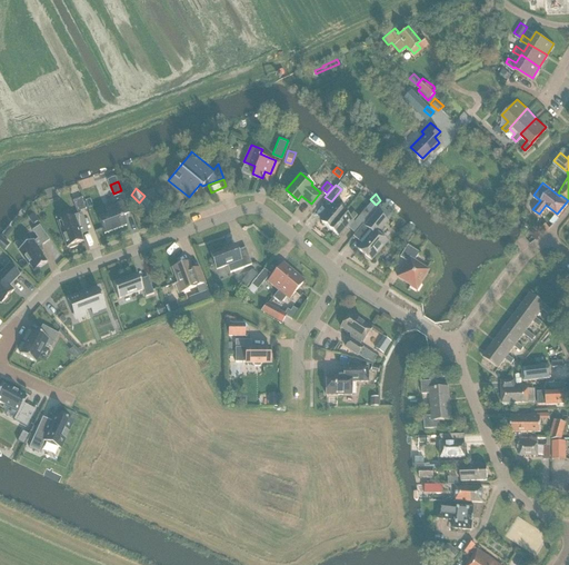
[(86,206),(81,195),(75,198),(79,208),(82,207),(86,206)]
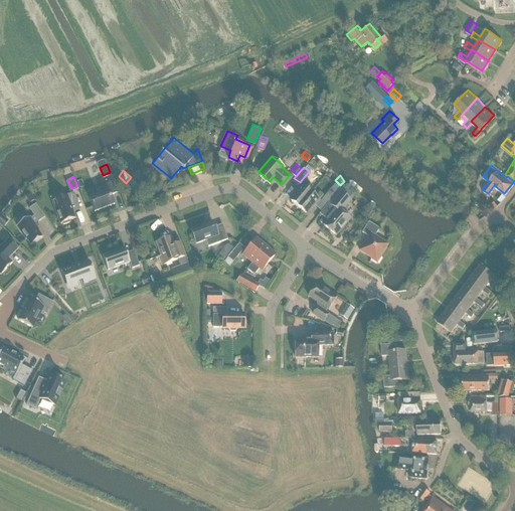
[(298,204),(311,189),(306,185),(310,180),(306,177),(291,195),(291,198),(298,204)]
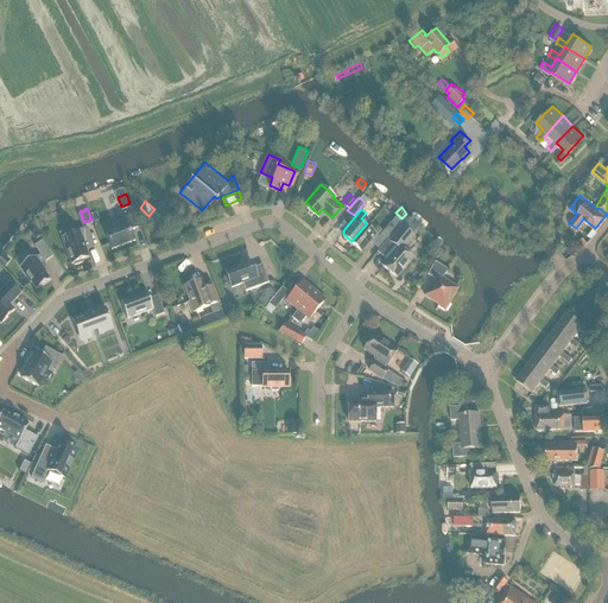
[(128,221),(105,229),(112,246),(134,237),(131,227),(138,224),(132,211),(125,214),(128,221)]
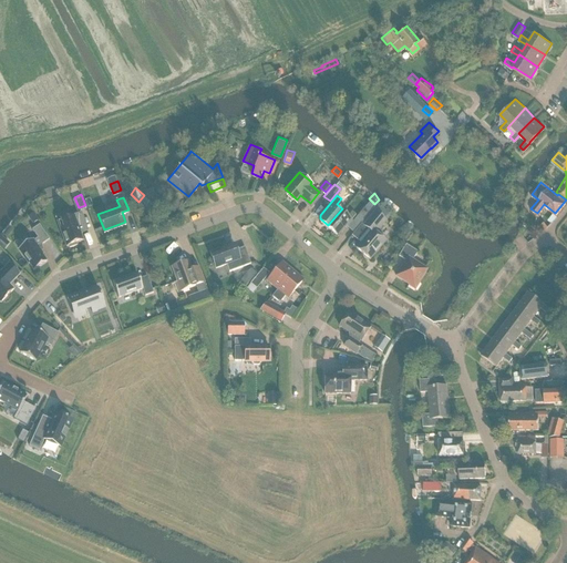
[(348,214),(342,208),(328,225),(336,232),(339,232),(347,223),(353,229),(374,206),(368,201),(353,217),(351,216),(356,212),(352,208),(348,214)]
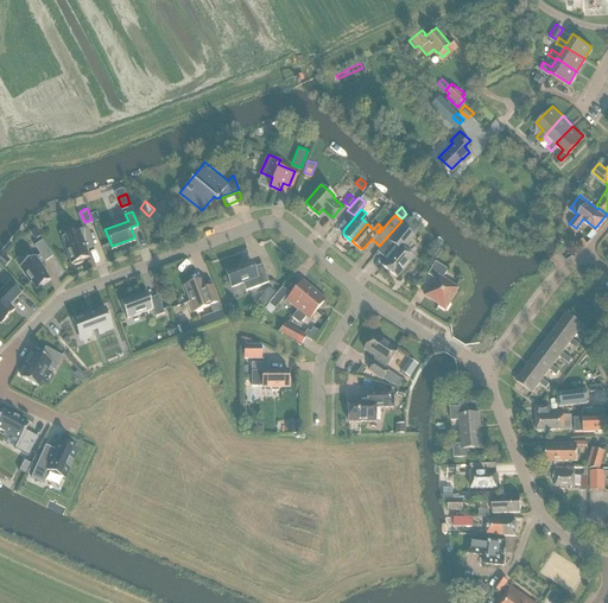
[(30,229),(35,236),(42,232),(36,224),(30,229)]
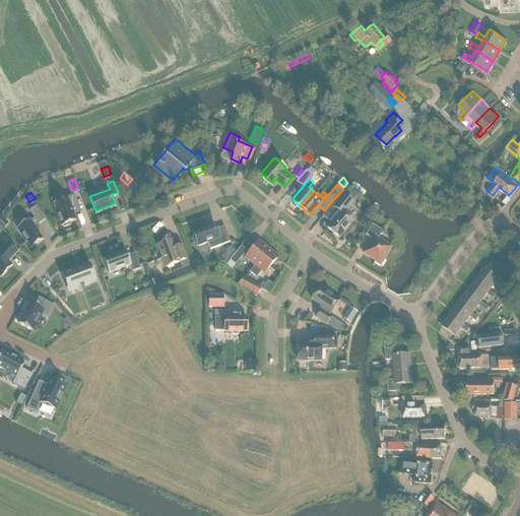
[(74,192),(52,200),(61,223),(63,222),(64,223),(70,221),(69,219),(76,217),(73,211),(80,208),(74,192)]
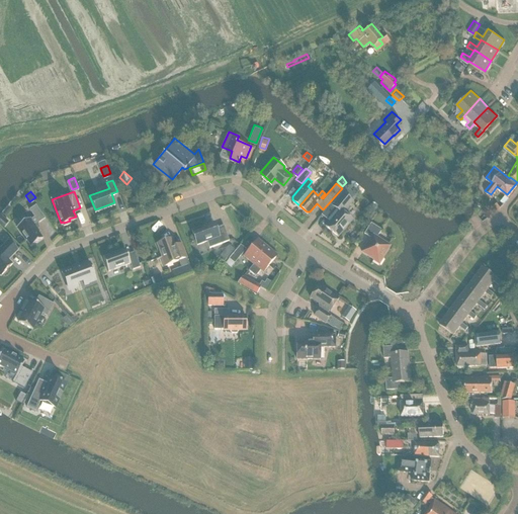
[(343,191),(332,203),(326,210),(332,216),(326,224),(338,234),(352,218),(343,209),(352,199),(343,191)]
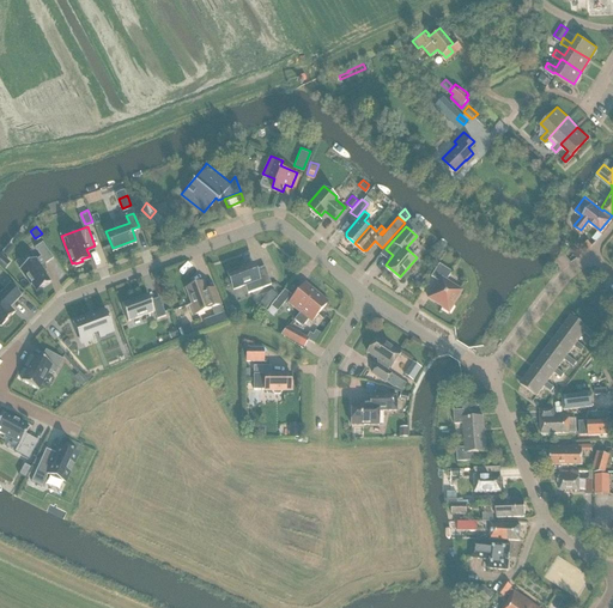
[(577,245),(582,250),(592,242),(588,237),(577,245)]
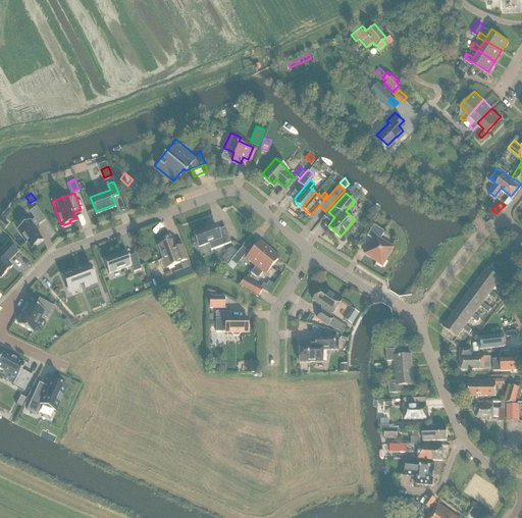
[(16,226),(25,240),(27,240),(31,246),(43,238),(36,227),(37,227),(34,223),(38,220),(39,221),(45,217),(36,204),(30,208),(35,216),(31,218),(31,217),(16,226)]
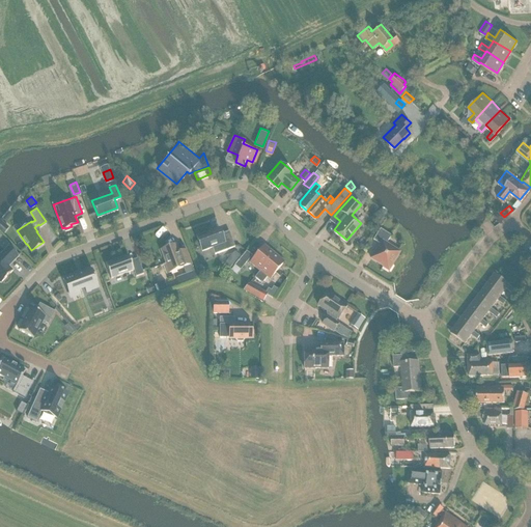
[(1,219),(0,219),(0,227),(3,230),(8,224),(1,219)]
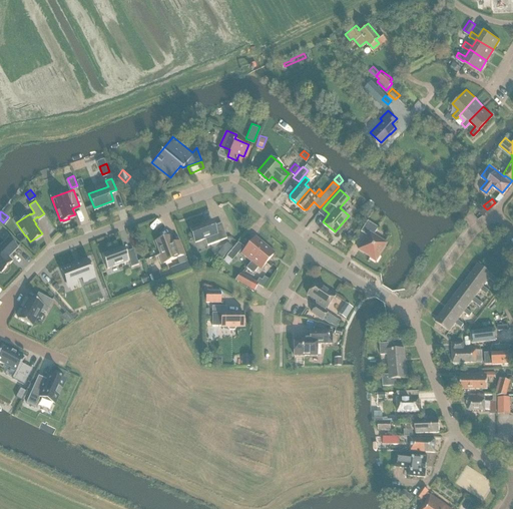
[(189,225),(195,239),(204,235),(207,242),(226,235),(221,220),(213,223),(211,217),(189,225)]
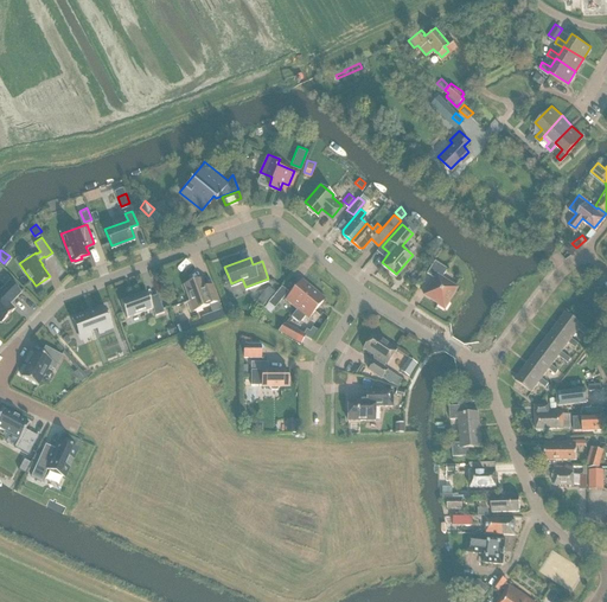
[(447,266),(434,257),(427,270),(434,275),(423,292),(438,301),(436,302),(445,307),(449,300),(447,299),(457,285),(441,275),(447,266)]
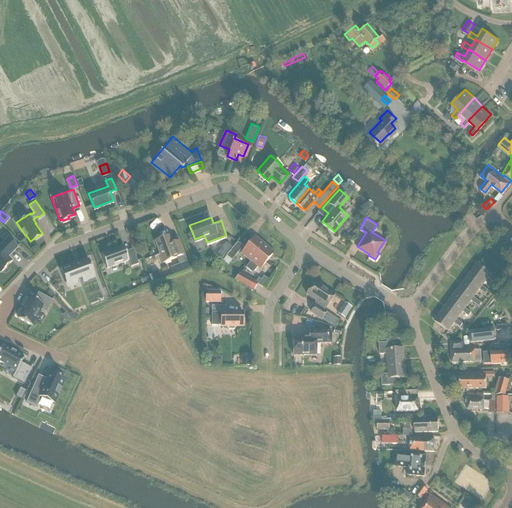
[(172,240),(169,233),(155,238),(160,251),(157,252),(160,261),(177,255),(179,261),(187,258),(179,238),(172,240)]
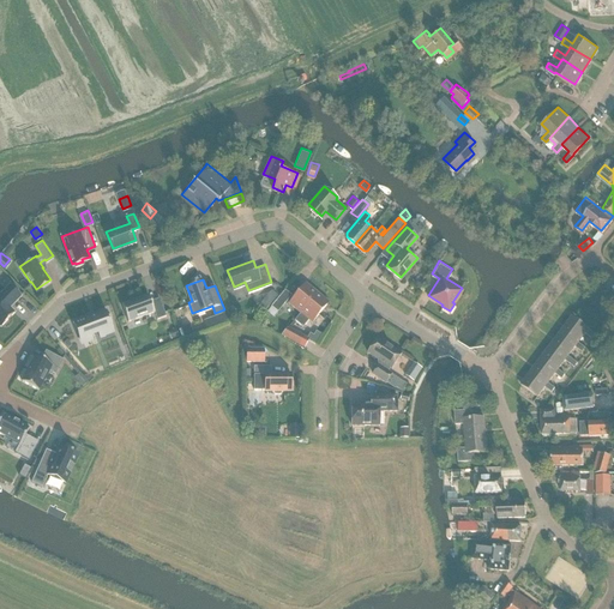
[(301,309),(317,290),(306,281),(289,300),(301,309)]
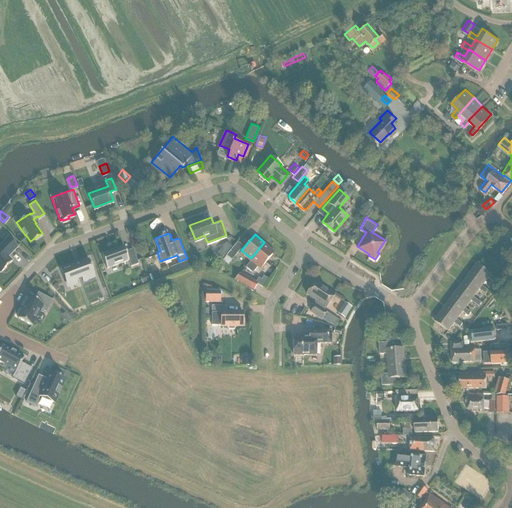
[(0,269),(0,270),(12,258),(7,253),(10,250),(11,251),(17,244),(8,235),(0,243),(0,269)]
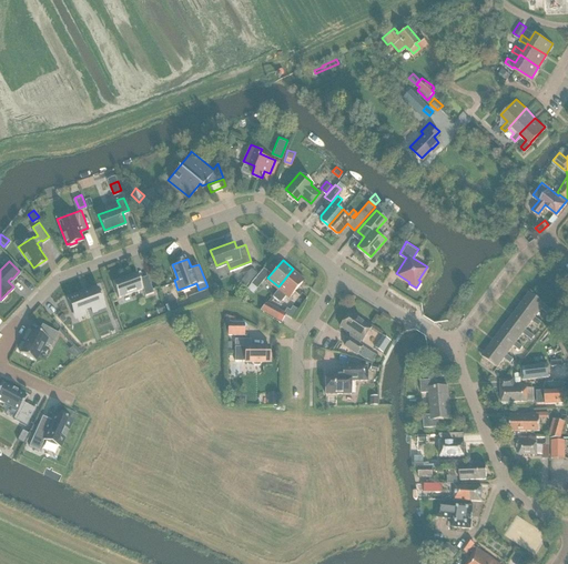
[(270,270),(264,265),(251,281),(256,285),(270,270)]
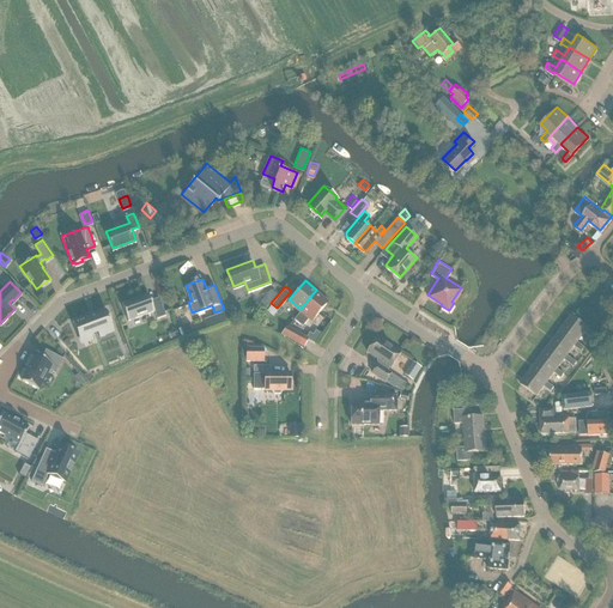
[(271,287),(267,292),(273,297),(277,292),(271,287)]
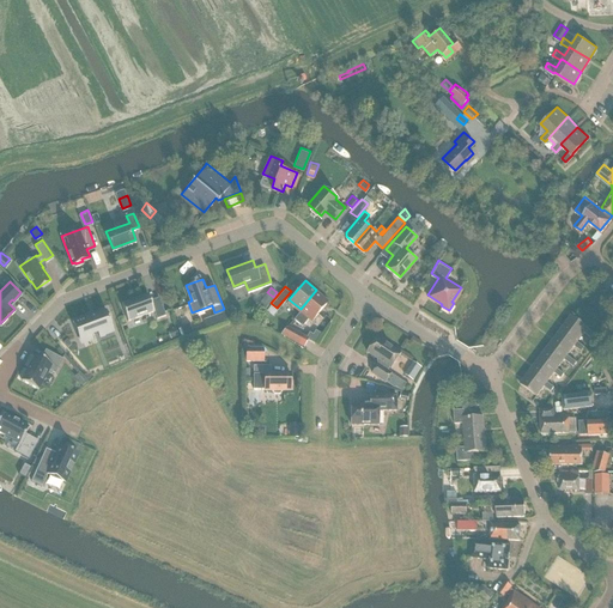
[(316,290),(301,309),(311,318),(328,299),(316,290)]
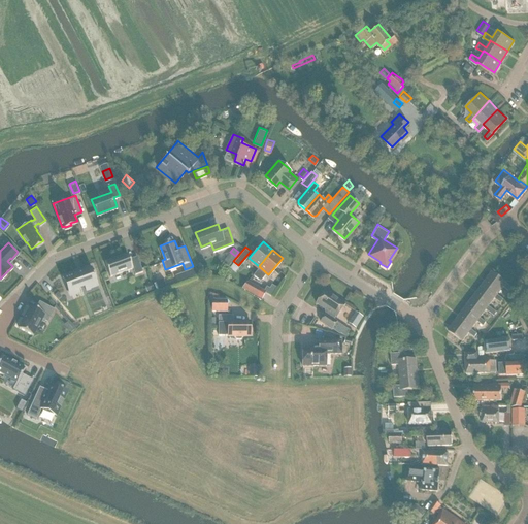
[(110,273),(133,265),(135,272),(142,269),(137,254),(130,257),(128,251),(104,259),(110,273)]
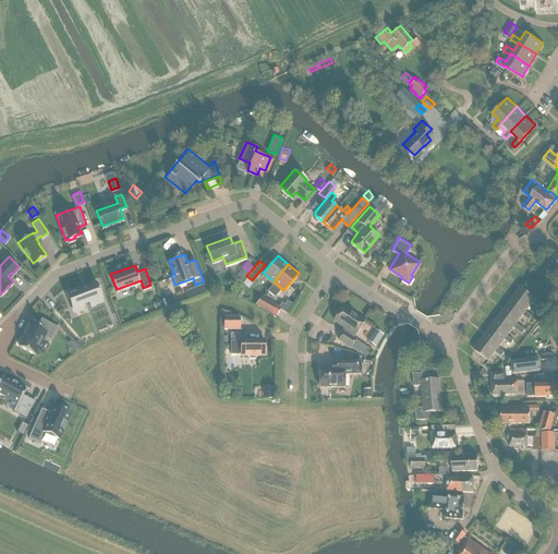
[(238,271),(245,277),(249,273),(242,266),(238,271)]
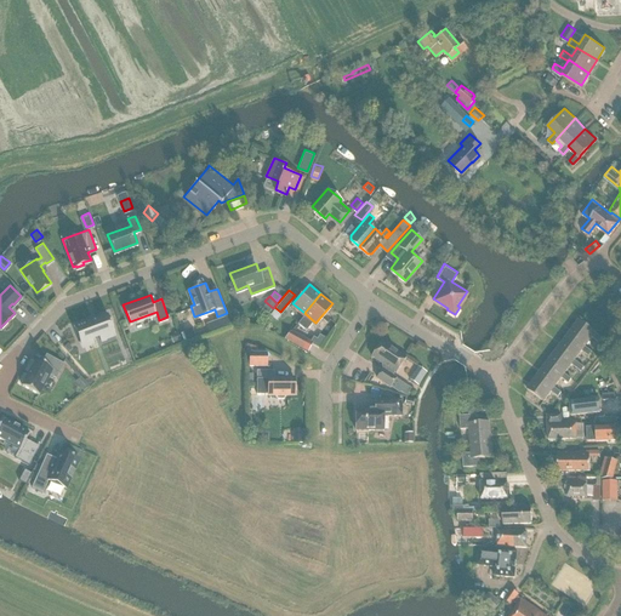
[(109,320),(107,312),(74,324),(79,334),(80,332),(84,343),(93,340),(92,336),(113,329),(110,321),(112,321),(112,319),(109,320)]
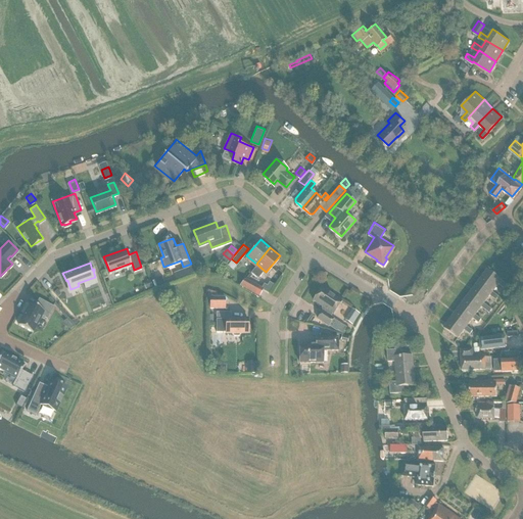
[(478,279),(492,289),(498,281),(504,285),(507,282),(501,278),(501,277),(487,267),(478,279)]
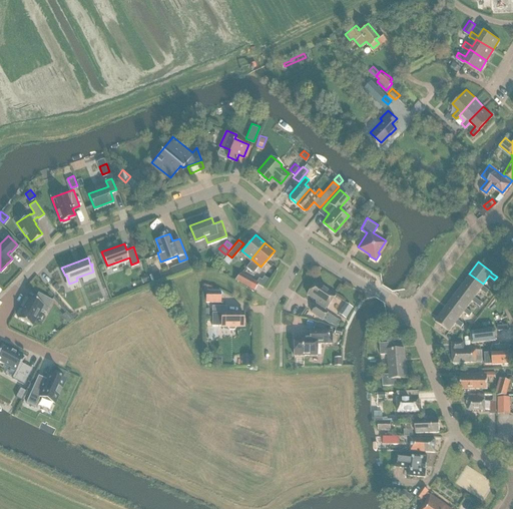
[(161,276),(158,268),(151,271),(154,279),(161,276)]
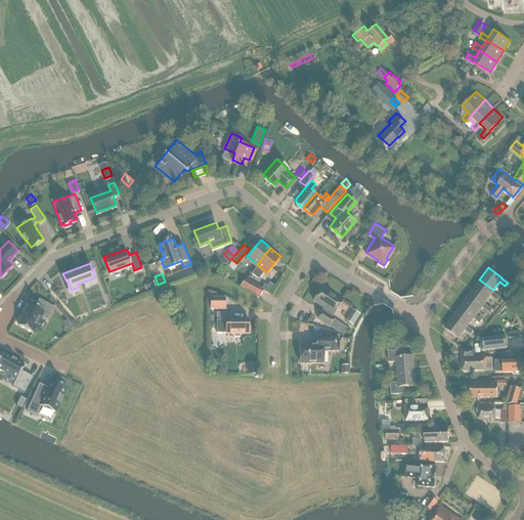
[(260,284),(246,276),(239,284),(255,292),(260,284)]
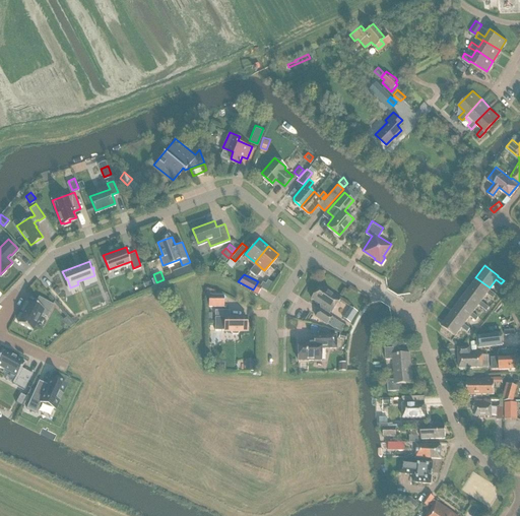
[(142,278),(144,284),(151,282),(149,276),(142,278)]
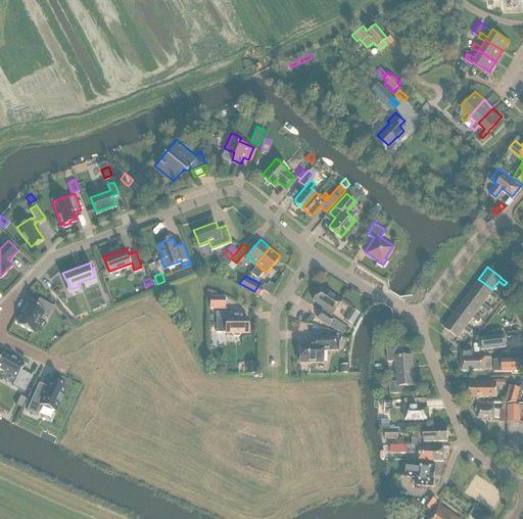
[(470,290),(483,300),(489,292),(495,297),(498,293),(492,289),(478,279),(470,290)]
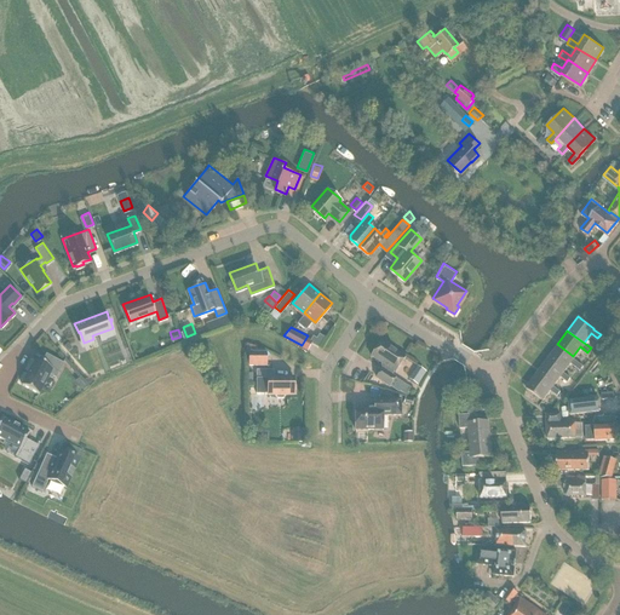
[(384,340),(380,338),(371,352),(385,362),(383,367),(382,366),(377,374),(390,383),(395,374),(391,372),(394,368),(395,369),(400,361),(395,358),(400,351),(391,345),(391,343),(386,339),(384,340)]
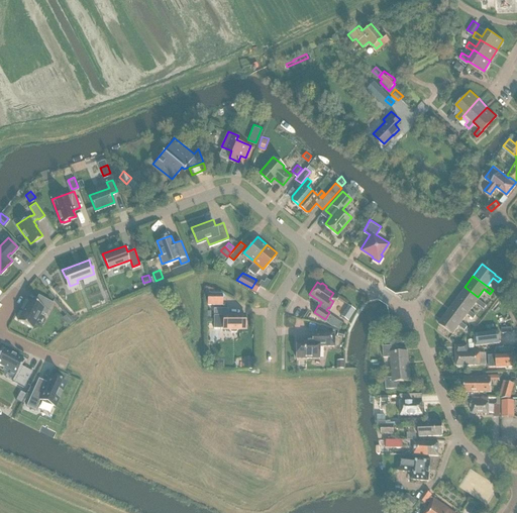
[(455,298),(470,308),(476,301),(484,306),(486,303),(478,297),(464,287),(455,298)]
